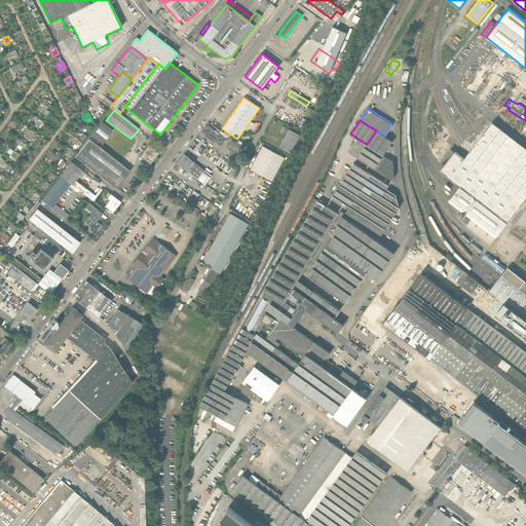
[(441,171),(460,186),(508,222),(525,199),(525,197),(525,149),(492,122),(485,132),(482,137),(472,149),(467,154),(464,158),(455,152),(444,166),(441,171)]
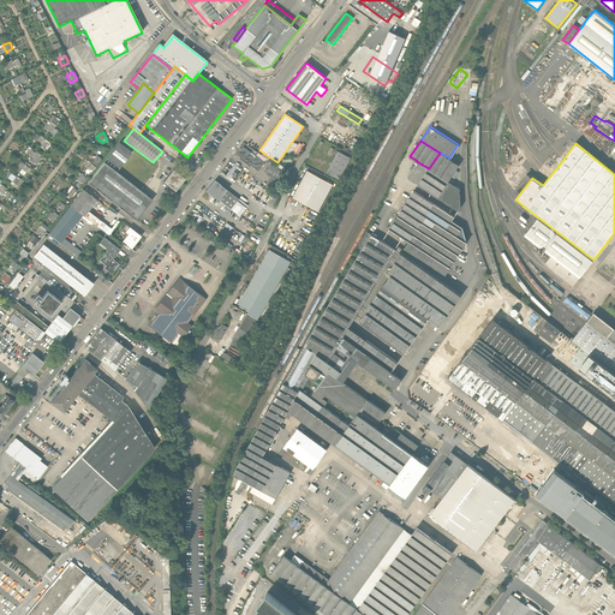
[(120,144),(105,163),(117,173),(132,154),(120,144)]
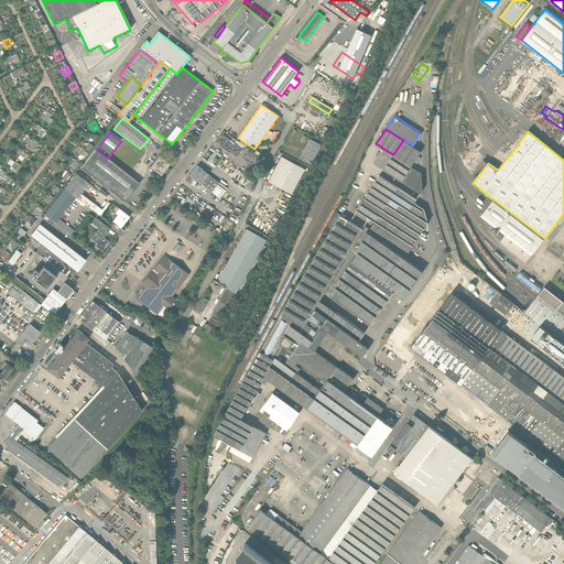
[(216,141),(220,144),(219,145),(229,153),(230,152),(237,158),(242,150),(235,144),(221,134),(216,141)]
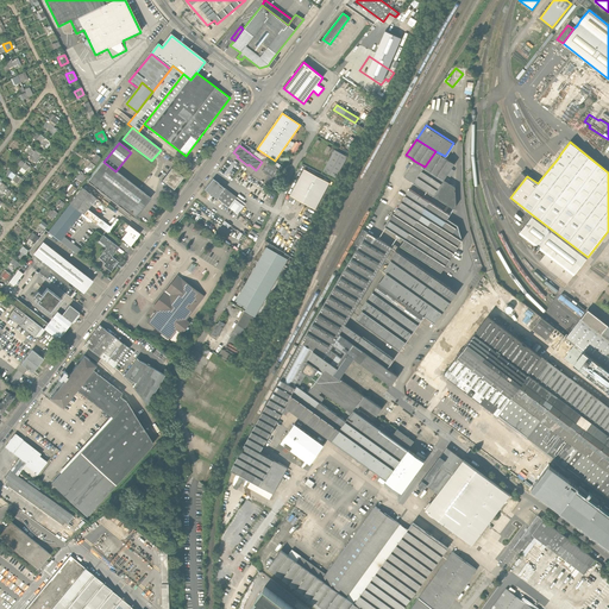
[(334,150),(324,170),(336,177),(347,157),(334,150)]
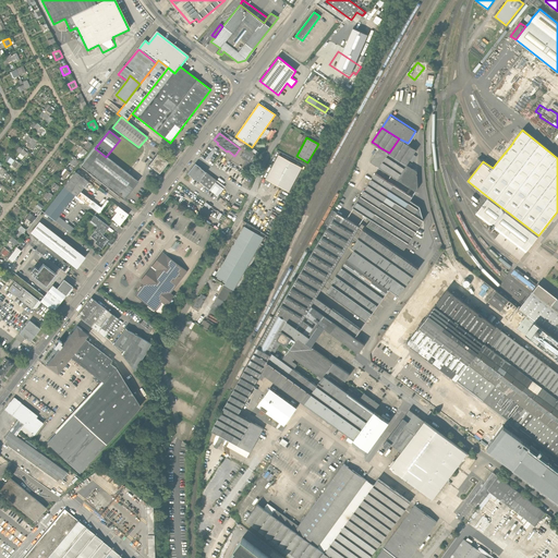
[(234,138),(232,143),(240,148),(242,145),(234,138)]
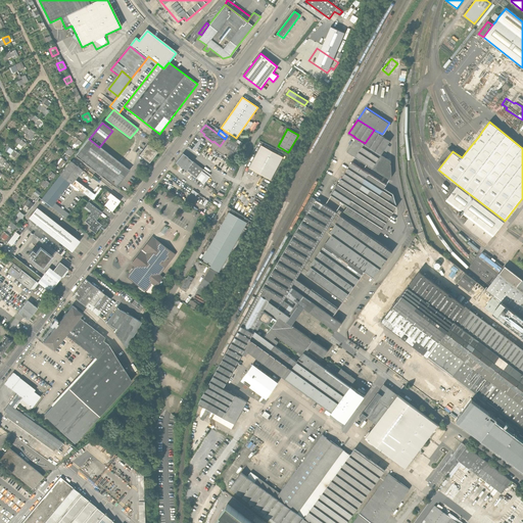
[(374,130),(365,143),(381,153),(390,139),(386,137),(382,134),(374,130)]
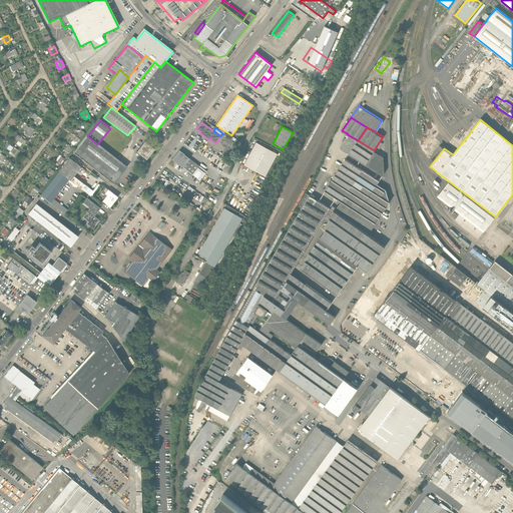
[(25,133),(30,137),(34,132),(29,128),(25,133)]
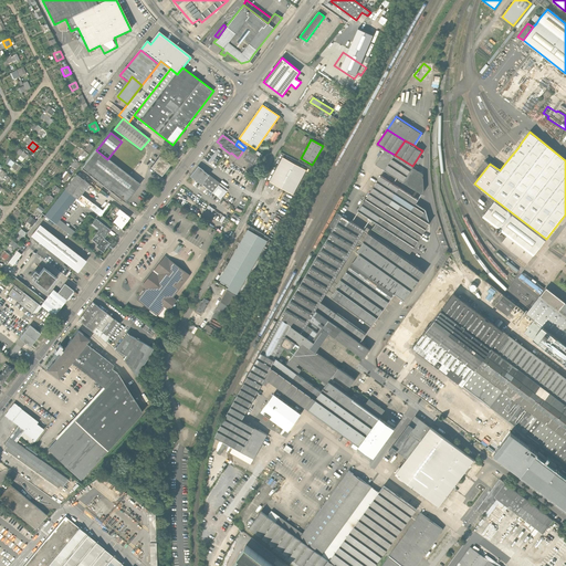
[(85,149),(90,153),(94,147),(90,144),(85,149)]
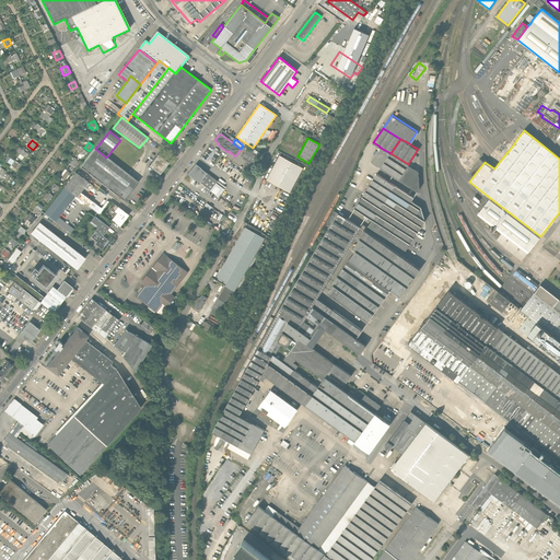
[(255,153),(247,148),(242,159),(246,161),(243,165),(248,168),(248,167),(252,168),(257,158),(254,155),(255,153)]
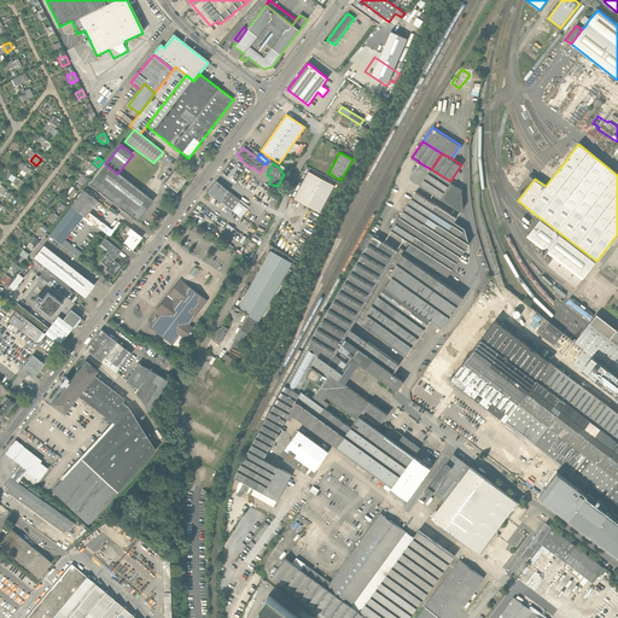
[(421,185),(431,169),(420,163),(413,175),(410,179),(421,185)]
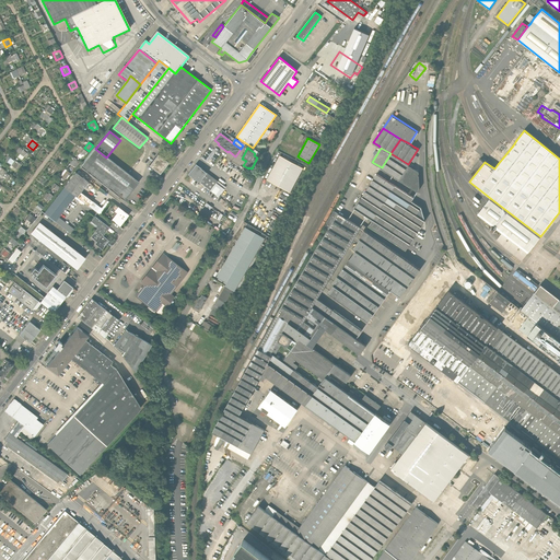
[(81,167),(125,201),(139,183),(106,158),(95,149),(81,167)]
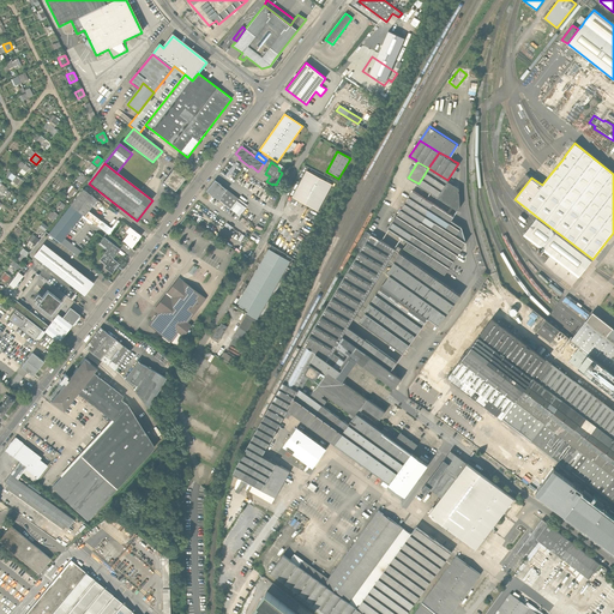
[(433,193),(438,197),(443,188),(447,180),(428,168),(419,184),(433,193)]
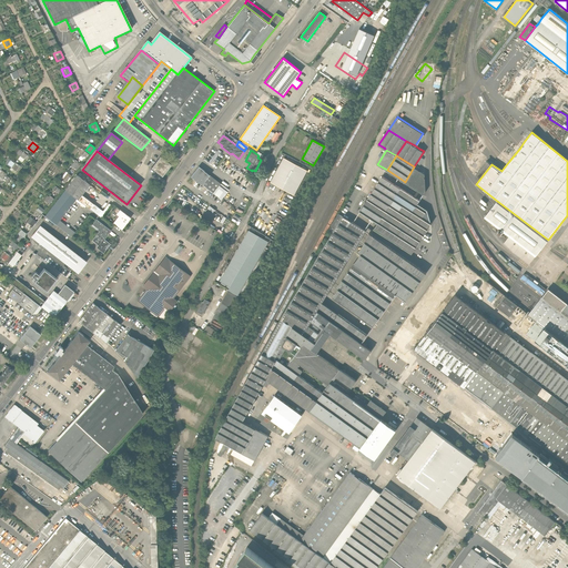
[(160,156),(151,168),(162,176),(171,165),(160,156)]
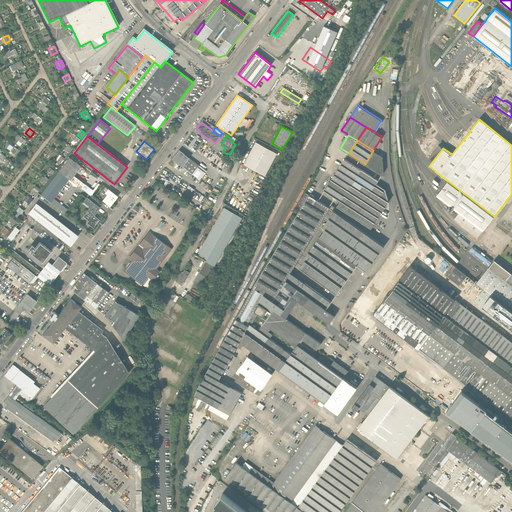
[(277,154),(256,142),(244,164),(265,176),(277,154)]
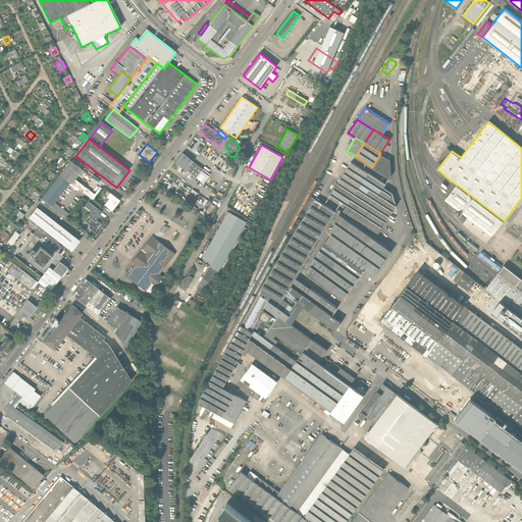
[(65,153),(70,156),(73,151),(68,148),(65,153)]
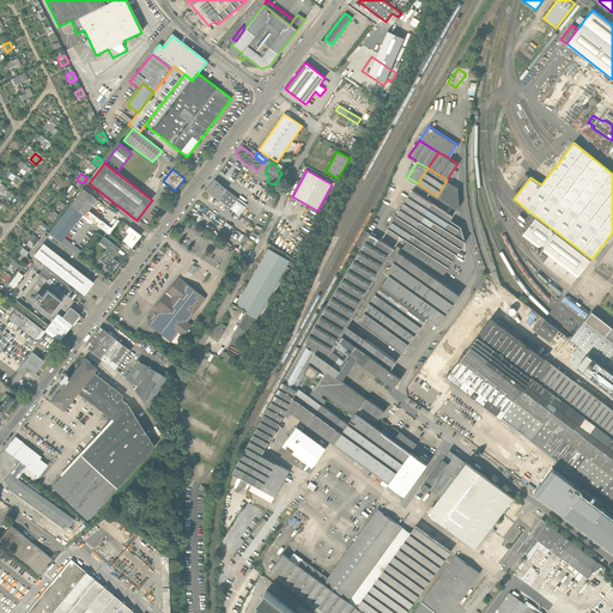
[(513,190),(517,194),(530,177),(530,176),(529,177),(526,174),(513,190)]
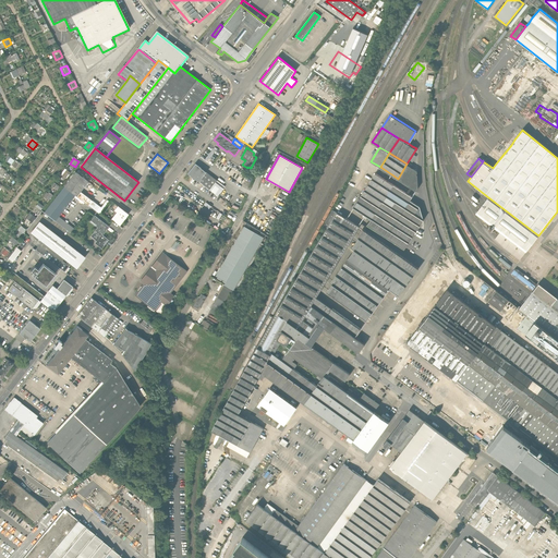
[(186,173),(218,196),(218,195),(222,190),(225,186),(195,164),(186,173)]
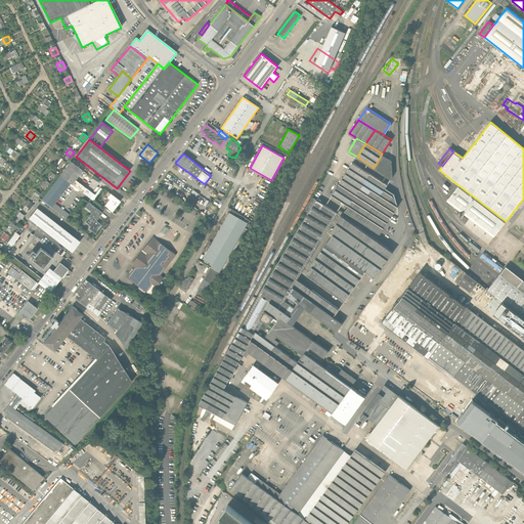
[(382,154),(378,161),(393,170),(392,161),(382,154)]
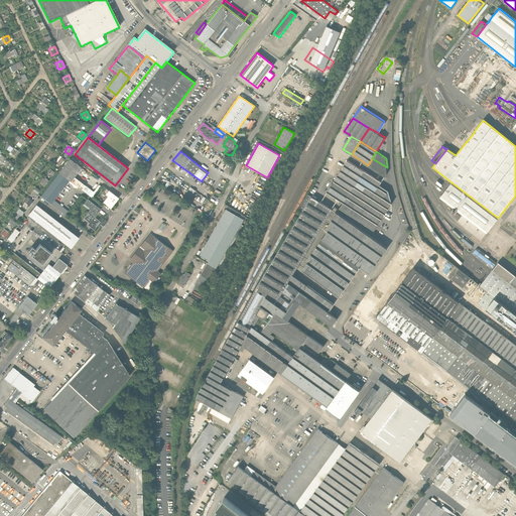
[(387,173),(387,167),(372,158),(368,165),(374,168),(385,176),(387,173)]
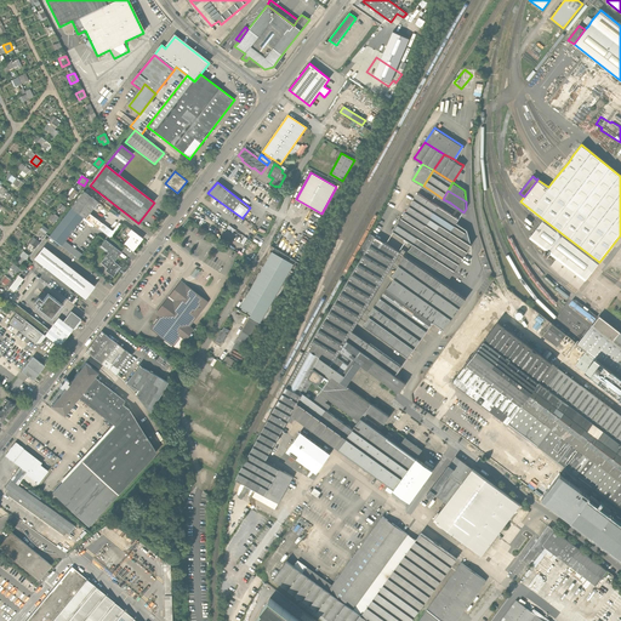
[(419,192),(410,205),(431,218),(439,205),(434,203),(419,192)]
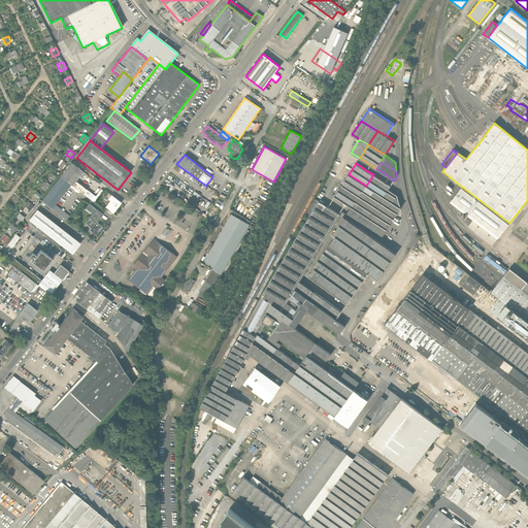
[(1,169),(6,172),(10,167),(5,164),(1,169)]
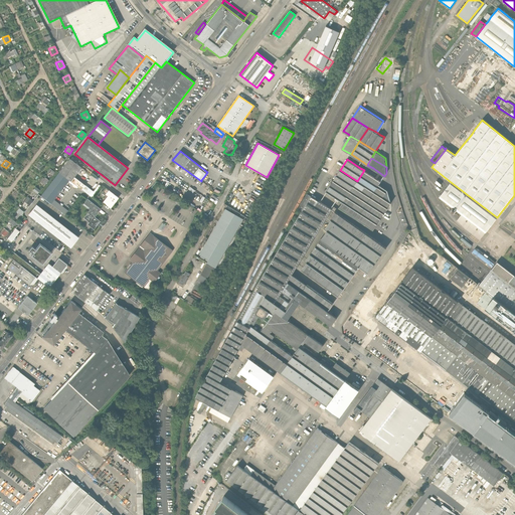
[(68,180),(70,182),(73,177),(80,169),(69,160),(59,173),(68,180)]
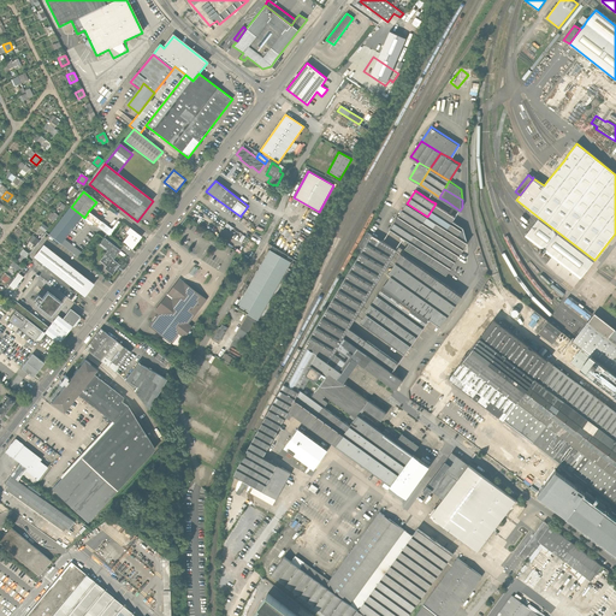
[(419,229),(427,217),(407,203),(403,209),(398,217),(419,229)]
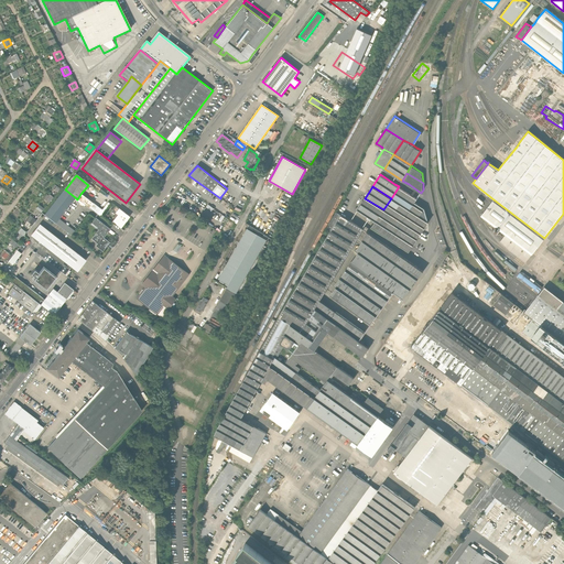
[(371,228),(390,240),(415,203),(418,198),(399,186),(391,198),(383,209),(376,220),(373,224),(371,228)]
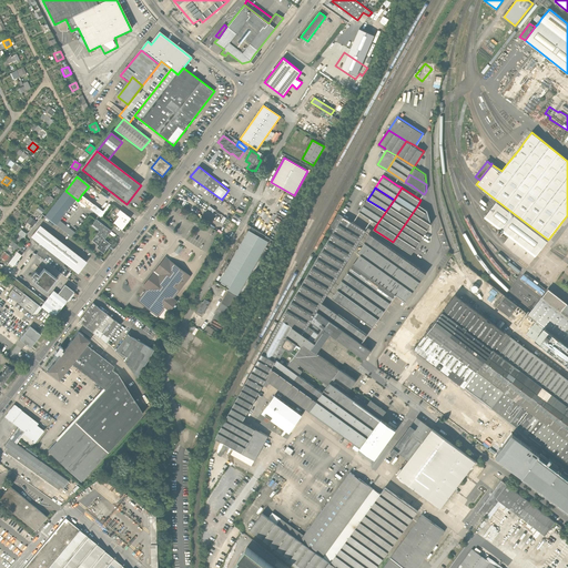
[(44,217),(56,226),(59,221),(75,199),(66,191),(44,217)]
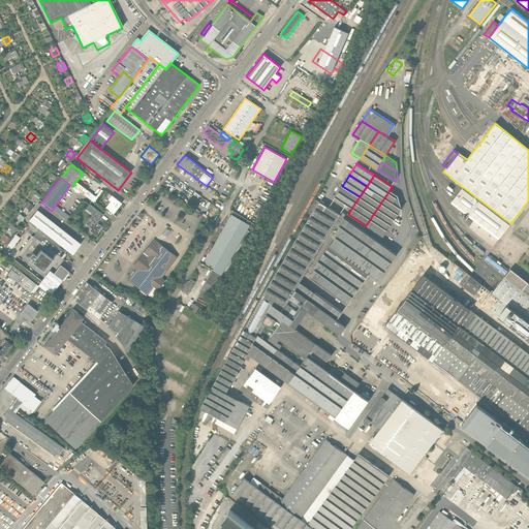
[(94,196),(75,182),(72,187),(91,200),(94,196)]
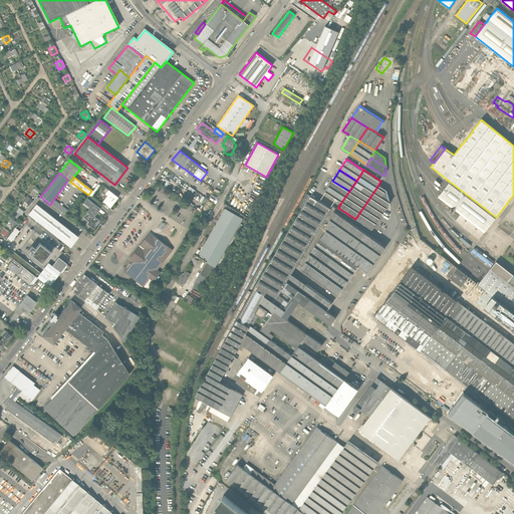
[(342,201),(349,191),(332,181),(328,187),(326,191),(342,201)]
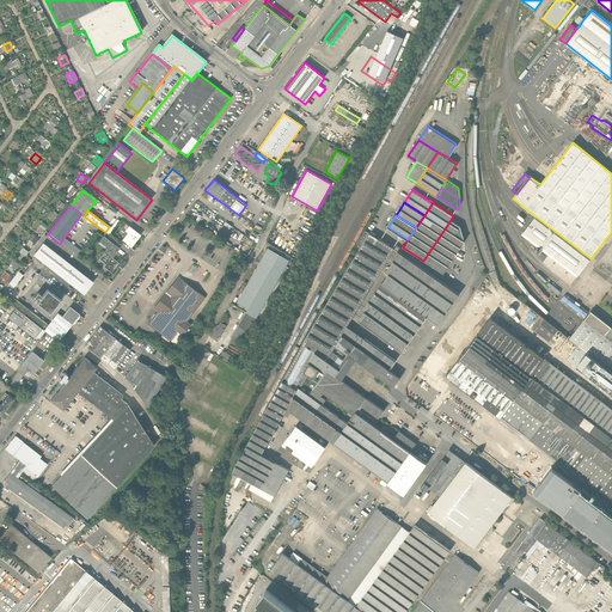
[(542,250),(549,255),(543,262),(555,274),(570,286),(581,271),(587,263),(591,258),(536,216),(532,221),(526,230),(522,234),(533,243),(532,245),(534,248),(536,245),(538,246),(534,251),(538,255),(542,250)]
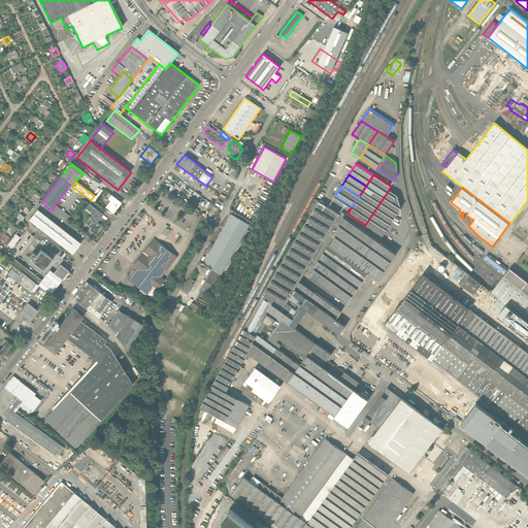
[(365,225),(375,231),(398,195),(389,190),(365,225)]
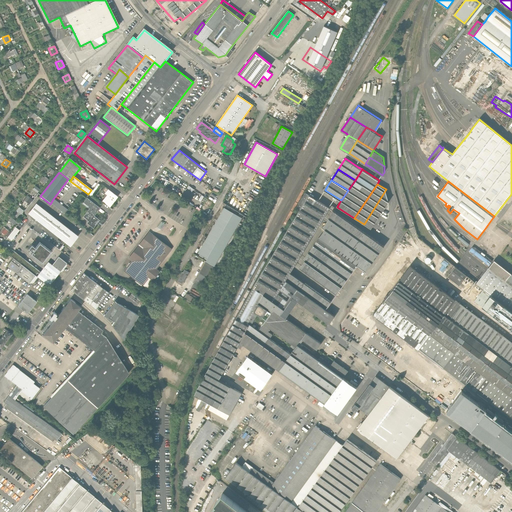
[(101,202),(110,208),(118,198),(105,187),(102,191),(106,195),(101,202)]
